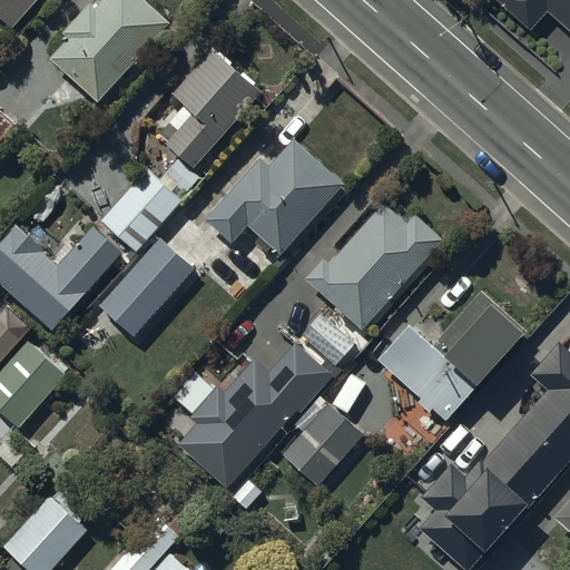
[(0,0),(0,17),(13,29),(38,0),(0,0)]
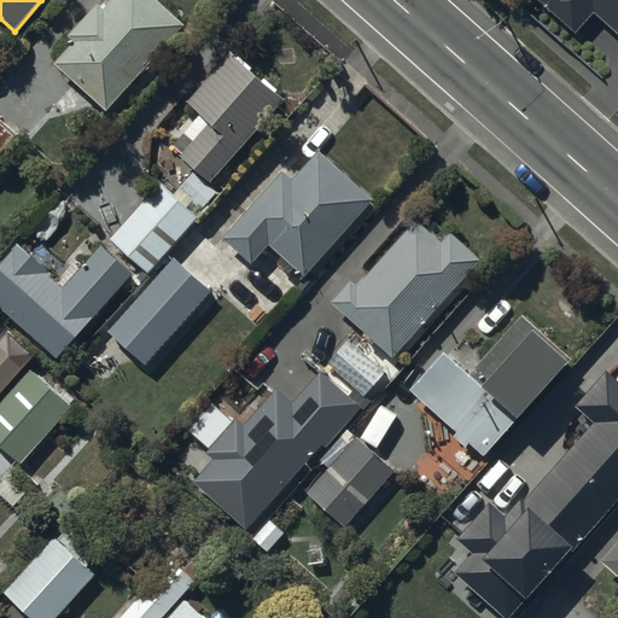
[(74,41),(53,63),(105,111),(184,25),(156,0),(109,0),(101,9),(97,5),(68,36),(74,41)]
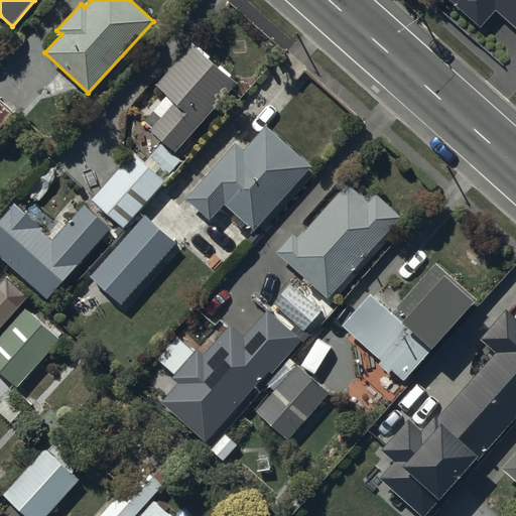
[(149,130),(175,153),(237,84),(230,78),(232,75),(221,65),(218,68),(209,59),(211,56),(199,45),(198,47),(192,42),(155,85),(167,95),(159,104),(155,101),(143,114),(147,118),(144,122),(151,128),(149,130)]
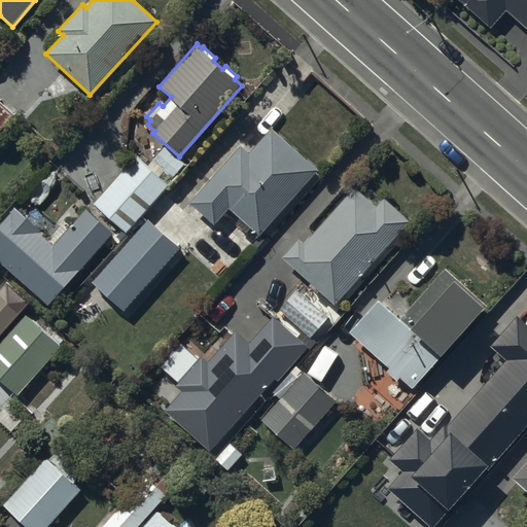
[(0,134),(18,115),(0,99),(0,134)]
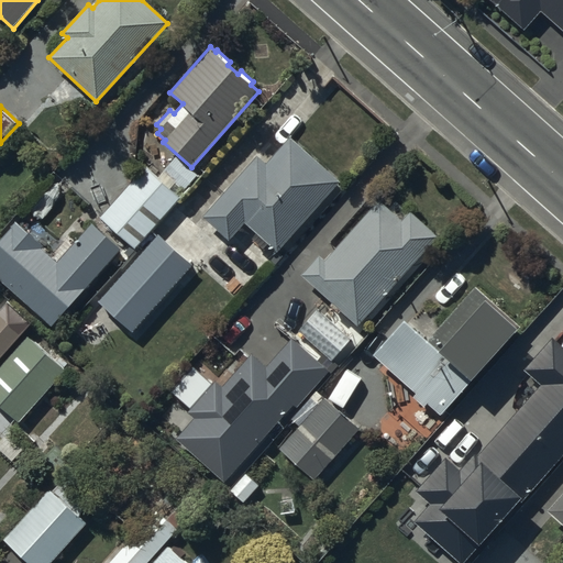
[(266,164),(256,156),(201,217),(229,241),(245,223),(256,233),(251,240),(263,250),(268,244),(277,252),(340,181),(290,138),(266,164)]
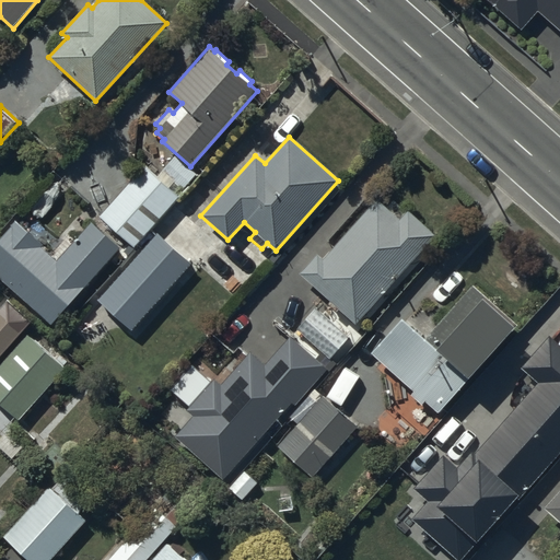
[(198,176),(175,155),(158,176),(146,165),(98,217),(101,219),(94,225),(91,222),(78,237),(69,230),(48,252),(42,246),(44,244),(15,218),(0,234),(0,279),(51,326),(121,248),(117,245),(124,238),(135,248),(181,198),(176,194),(181,188),(184,191),(198,176)]
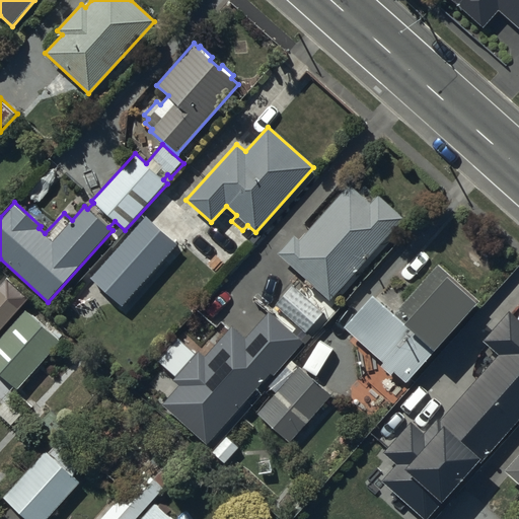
[(293,235),(278,253),(305,280),(303,282),(311,290),(314,287),(329,301),(404,219),(377,195),(370,203),(349,183),(299,240),(293,235)]
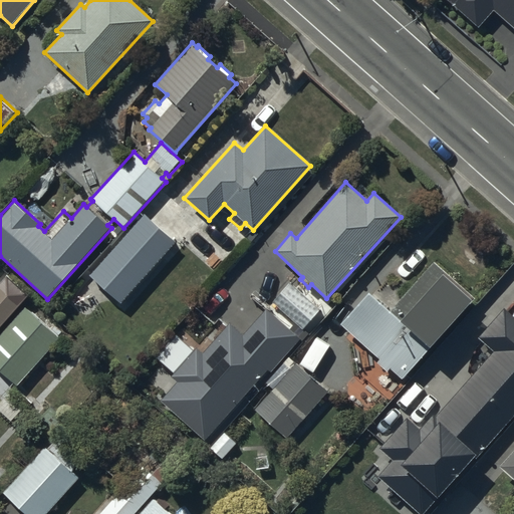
[(146,213),(88,275),(120,304),(177,241),(146,213)]
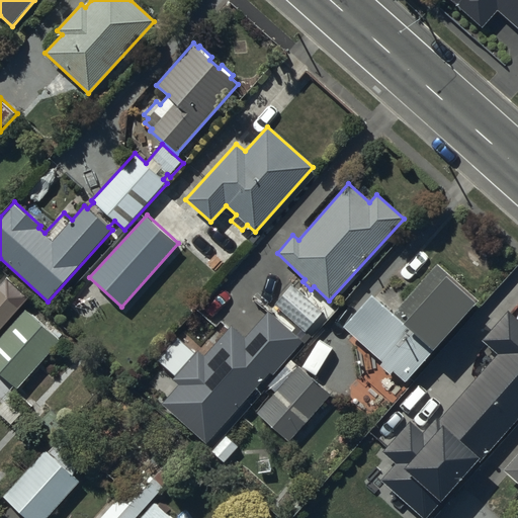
[(479,300),(437,264),(393,314),(371,294),(342,326),(382,362),(379,365),(391,375),(394,371),(405,381),(479,300)]
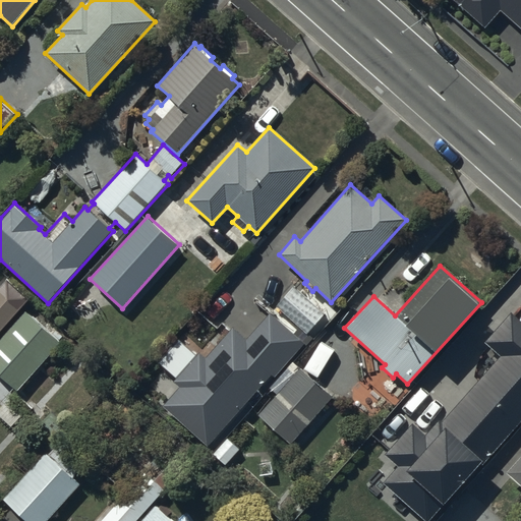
[(6,281),(0,287),(0,330),(26,299),(6,281)]
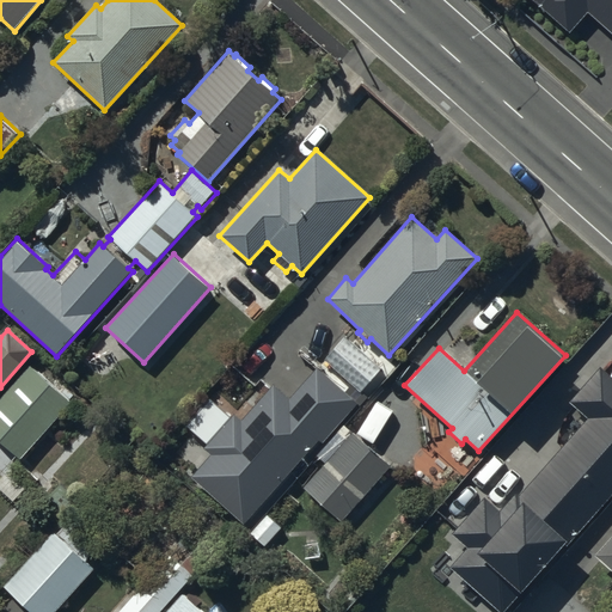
[(346,335),(323,361),(360,393),(383,368),(346,335)]
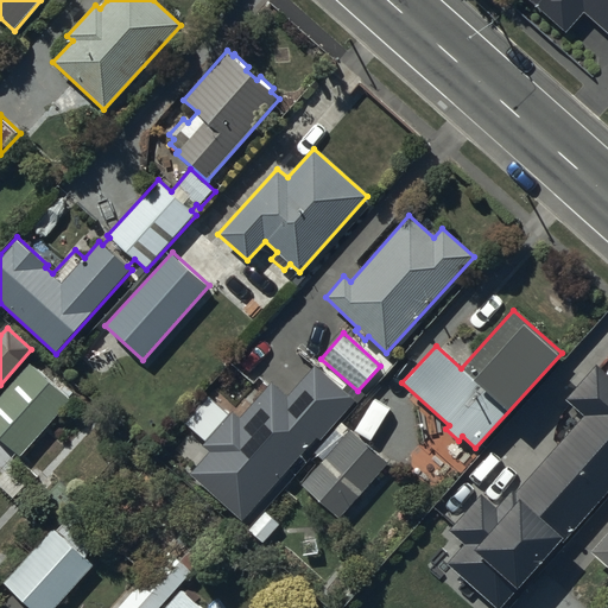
[(31,362),(0,396),(0,438),(20,456),(71,400),(31,362)]
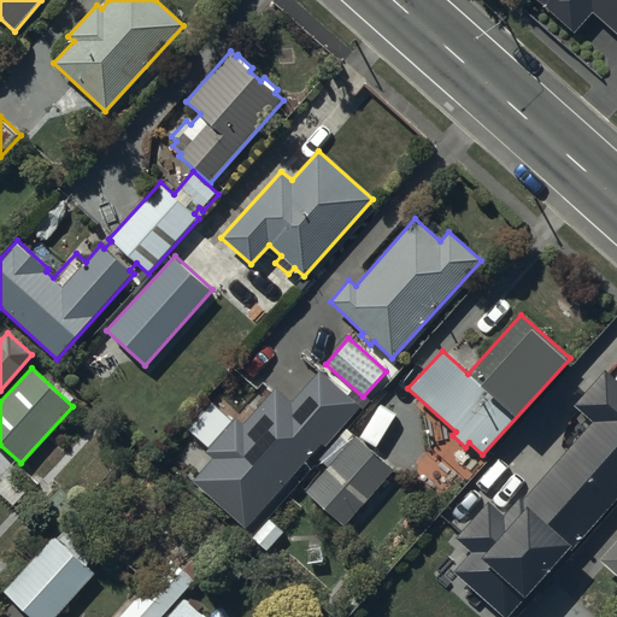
[(211,458),(192,481),(245,529),(321,445),(325,447),(362,406),(321,369),(293,400),(276,386),(242,423),(236,417),(205,453),(211,458)]
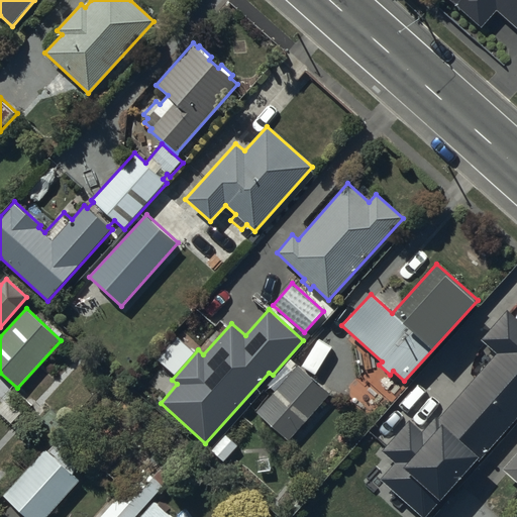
[(495,348),(426,422),(469,461),(494,433),(495,434),(499,429),(502,432),(516,414),(516,322),(516,324),(505,314),(483,337),(495,348)]
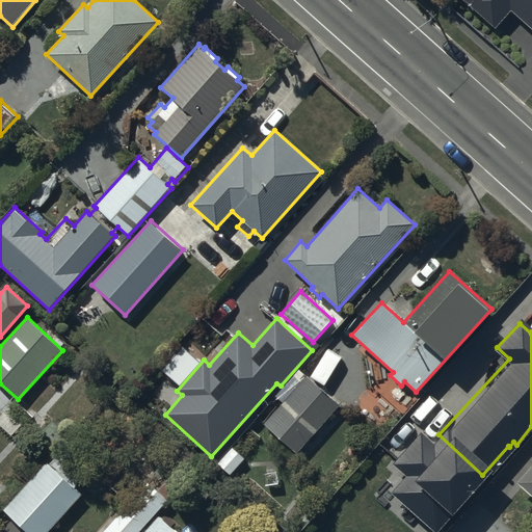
[(282,403),(263,424),(297,454),(340,406),(307,375),(299,382),(293,376),(274,396),(282,403)]
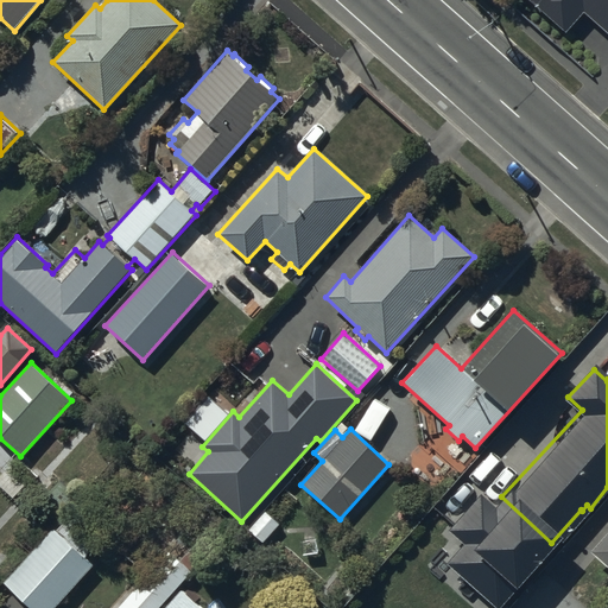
[(14,458),(0,474),(0,487),(12,499),(33,476),(14,458)]
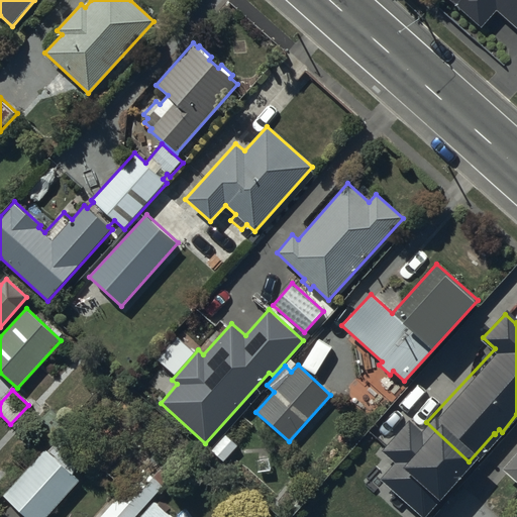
[(368,468),(423,514),(463,469),(408,419),(386,444),(396,453),(395,454),(393,453),(389,457),(382,450),(368,468)]
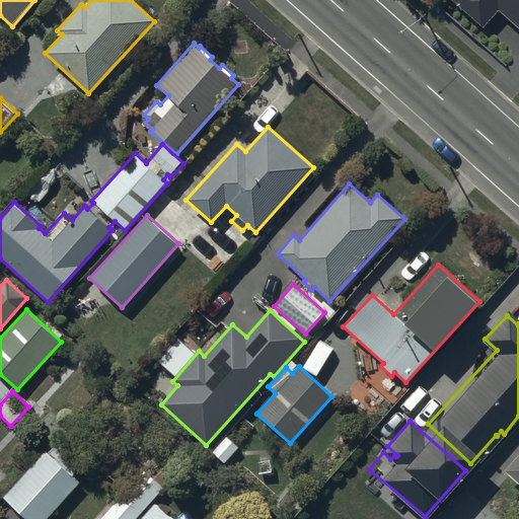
[(2,498),(24,518),(46,518),(80,483),(73,476),(83,454),(63,436),(48,453),(45,450),(2,498)]
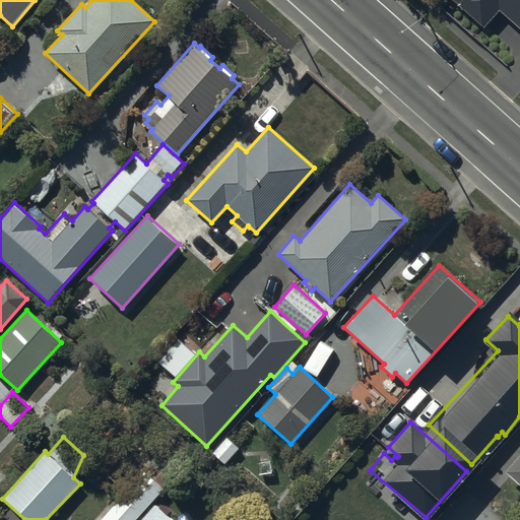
[(519,455),(504,472),(519,485),(519,455)]
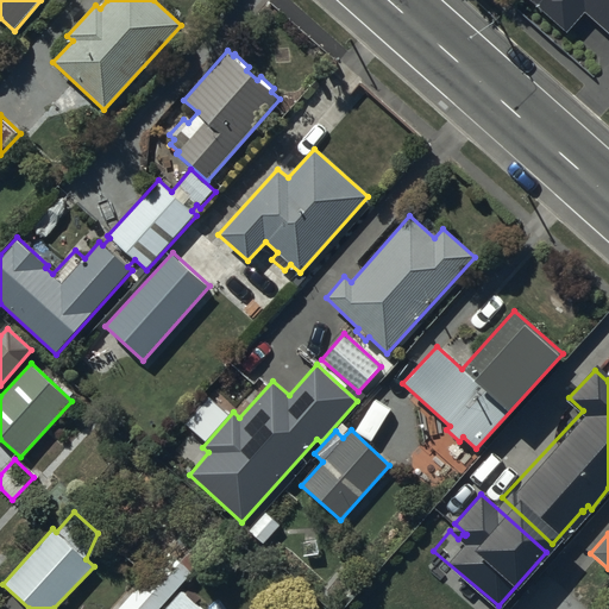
[(203,608),(180,586),(207,557),(195,545),(180,562),(169,551),(118,608),(203,608)]
